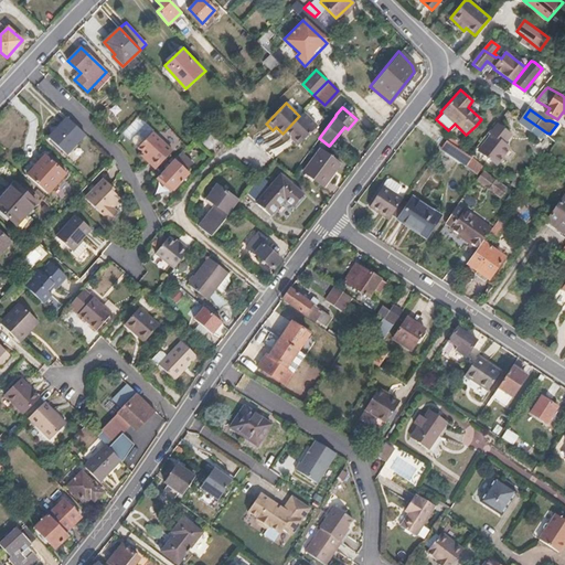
[(504,153),(518,138),(510,131),(518,123),(505,113),(486,138),(504,153)]
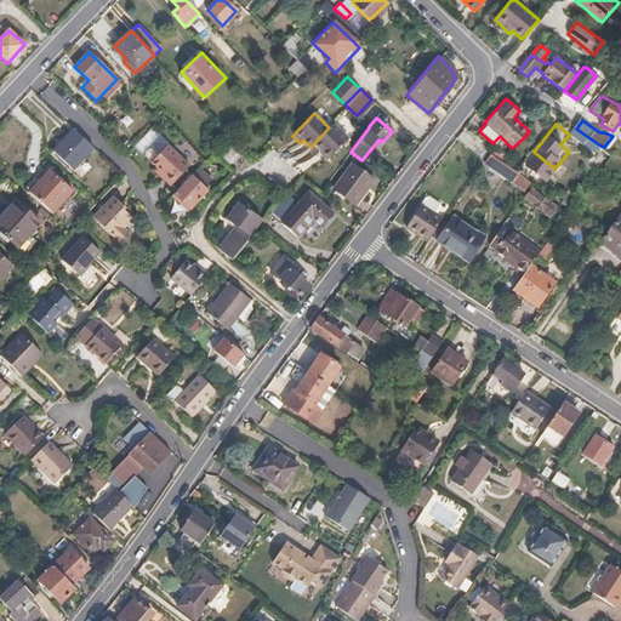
[(325,164),(348,140),(332,125),(329,127),(313,144),(319,151),(315,154),(325,164)]
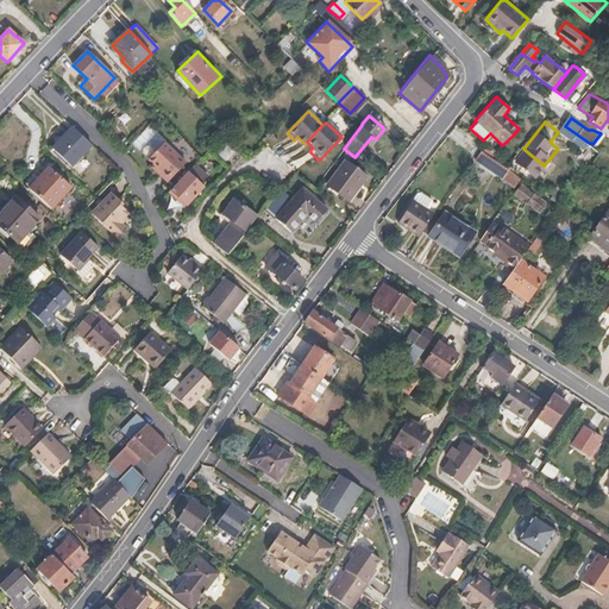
[(93,142),(73,125),(52,148),(73,164),(93,142)]
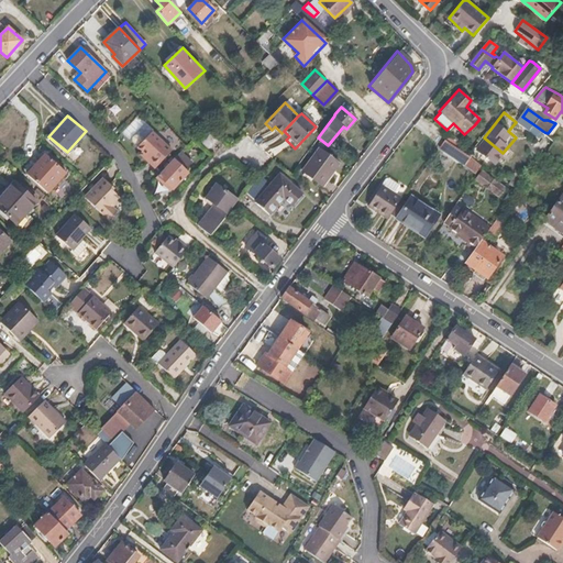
[(220,136),(209,125),(203,131),(213,142),(220,136)]
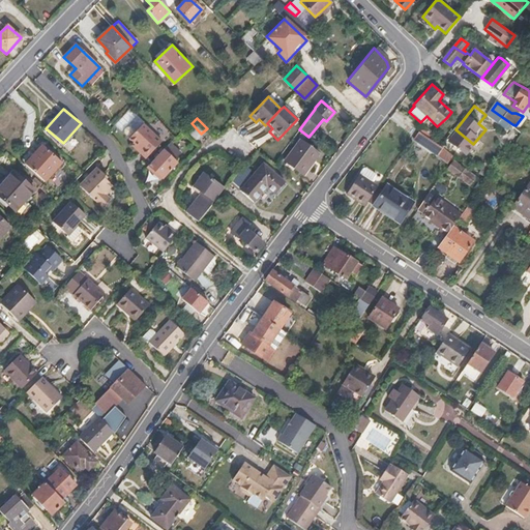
[(165,138),(145,120),(133,135),(136,139),(134,142),(149,155),(165,138)]
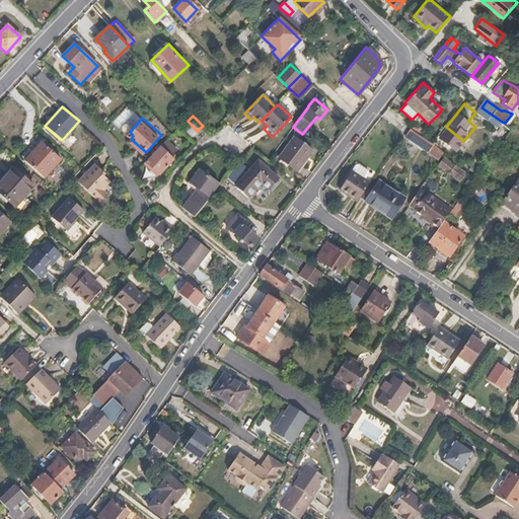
[(197,131),(188,121),(183,125),(193,135),(197,131)]
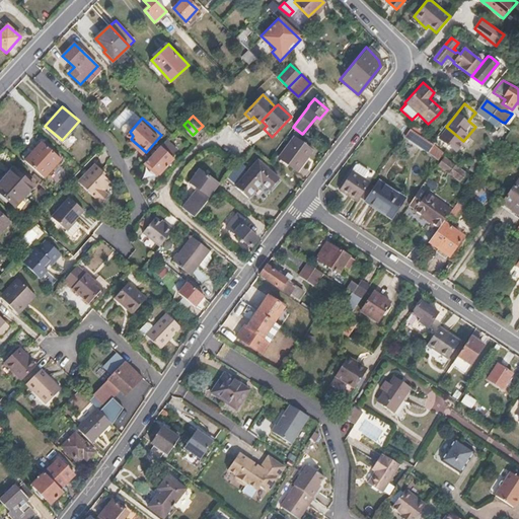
[(443,153),(410,130),(404,137),(439,160),(443,153)]
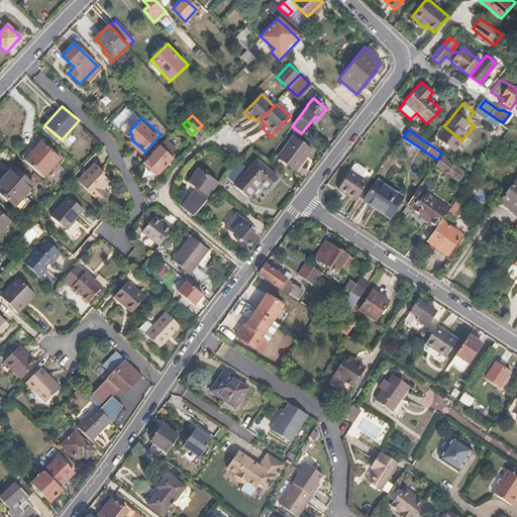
[(295,170),(310,149),(293,136),(278,157),(295,170)]
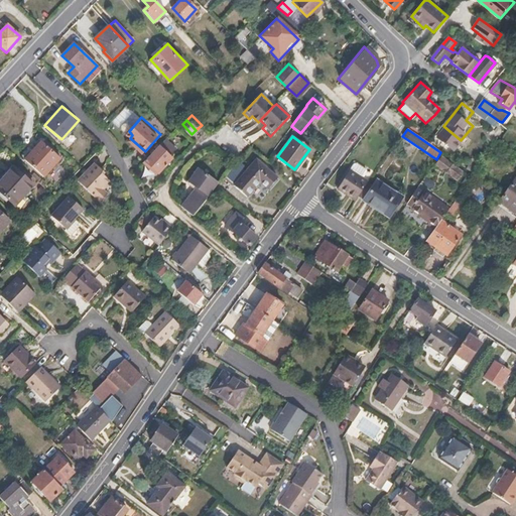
[(179,155),(171,148),(166,138),(147,158),(160,171),(173,157),(175,159),(179,155)]
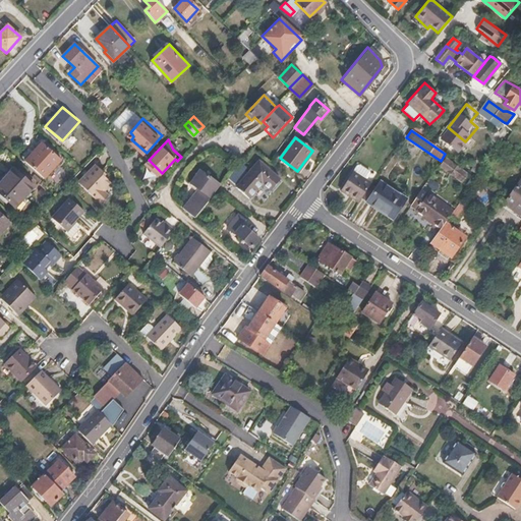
[(25,160),(36,169),(45,176),(62,157),(43,140),(25,160)]
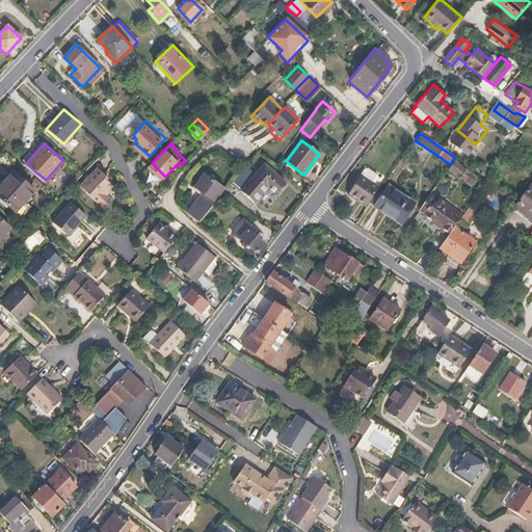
[(476,179),(454,163),(450,169),(472,185),(476,179)]
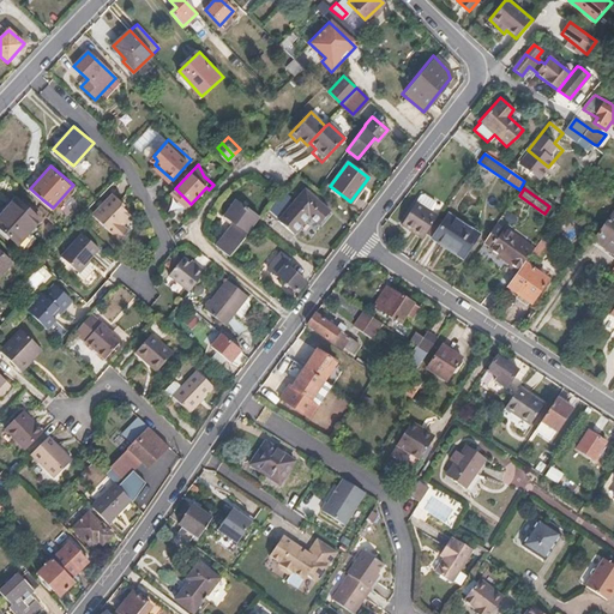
[(126,202),(122,199),(113,190),(94,211),(113,230),(115,230),(121,236),(130,227),(124,221),(131,211),(124,205),(126,202)]
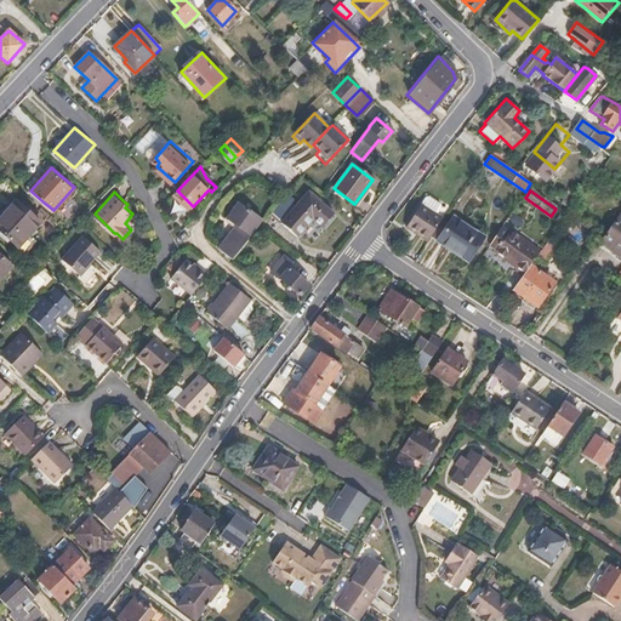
[(322,228),(334,214),(307,193),(294,208),(280,222),(280,224),(296,237),(311,220),(322,228)]
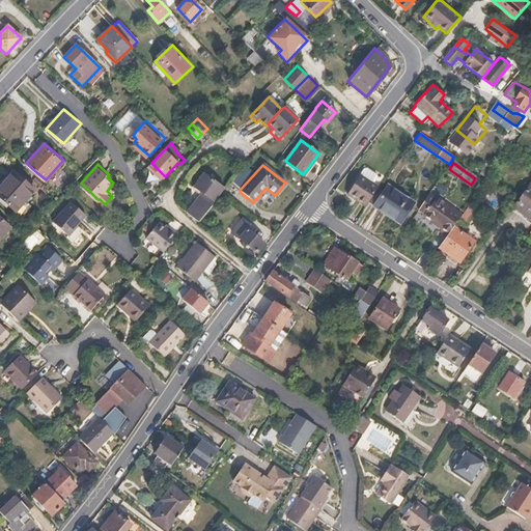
[(240,190),(251,177),(241,169),(240,170),(230,183),(240,190)]
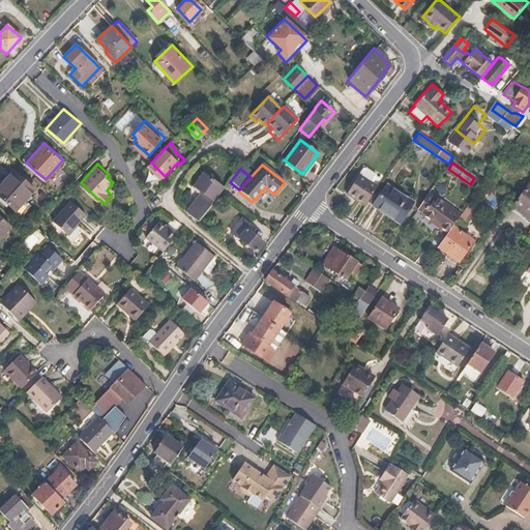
[(376,192),(379,187),(374,183),(377,177),(376,175),(366,169),(363,170),(360,175),(348,195),(365,206),(369,203),(376,192)]
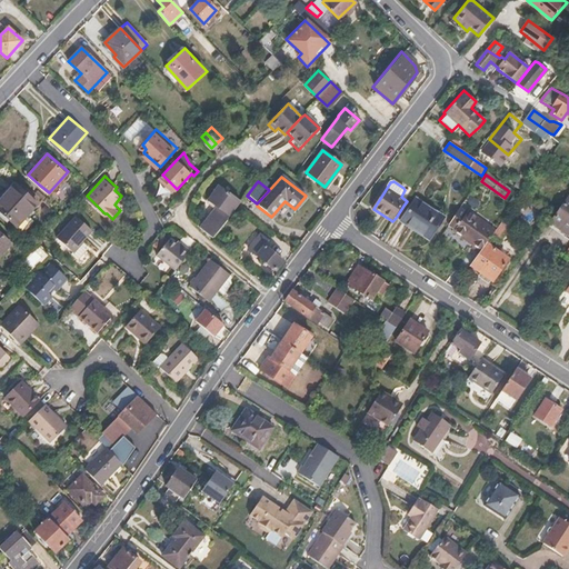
[(37,202),(29,196),(15,182),(0,198),(0,209),(22,230),(35,219),(28,212),(37,202)]
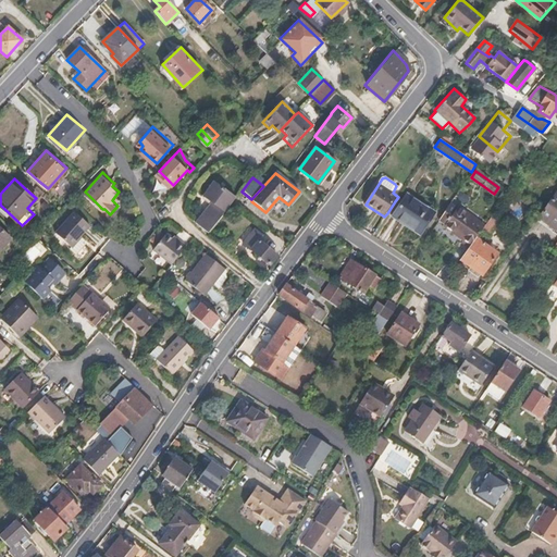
[(207,234),(233,201),(234,200),(213,184),(202,197),(210,203),(194,224),(197,227),(207,234)]
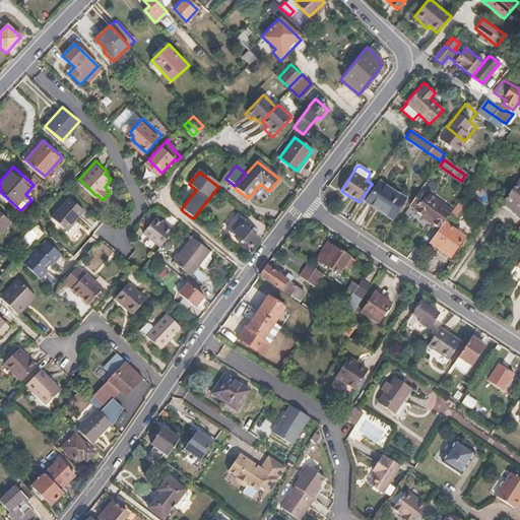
[(519,215),(519,181),(503,204),(519,215)]
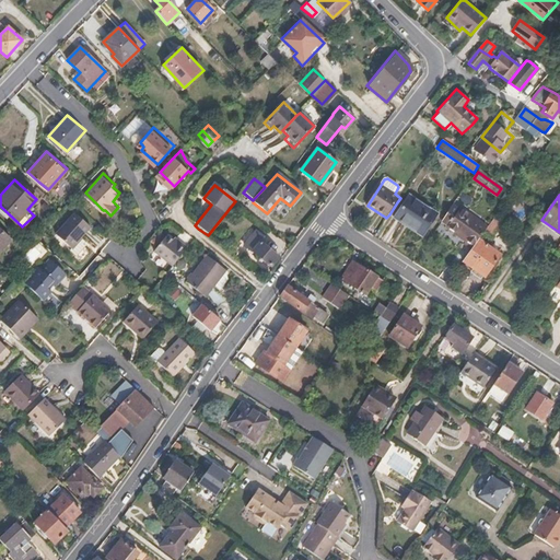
[(423,236),(436,216),(408,197),(403,206),(395,218),(423,236)]
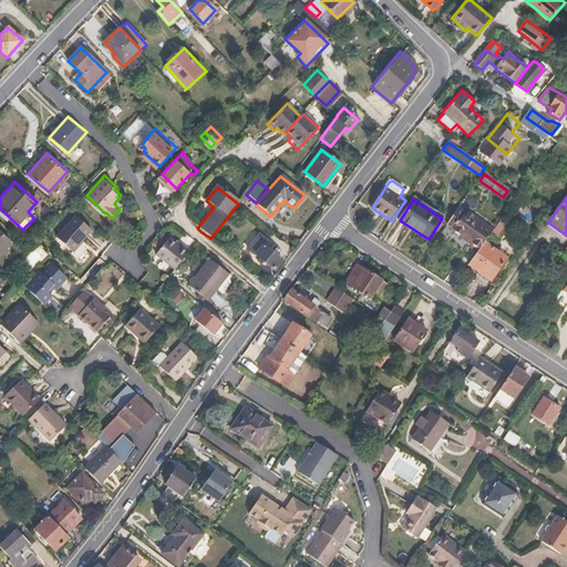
[(400,220),(408,208),(402,205),(394,217),(400,220)]
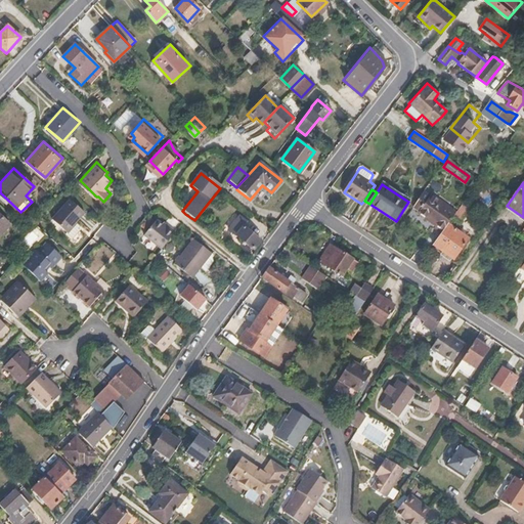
[(455,214),(430,197),(423,192),(413,207),(415,207),(420,211),(419,213),(437,225),(435,228),(442,232),(448,224),(453,216),(455,214)]
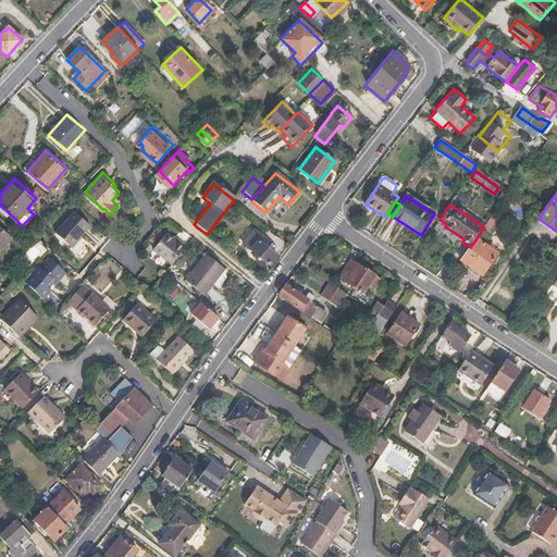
[(81,234),(91,222),(76,208),(57,230),(72,244),(73,244),(81,234)]
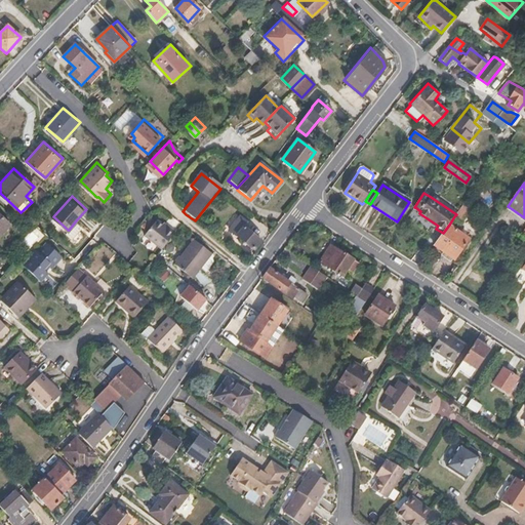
[(462,205),(459,209),(456,214),(454,216),(460,220),(469,209),(462,205)]
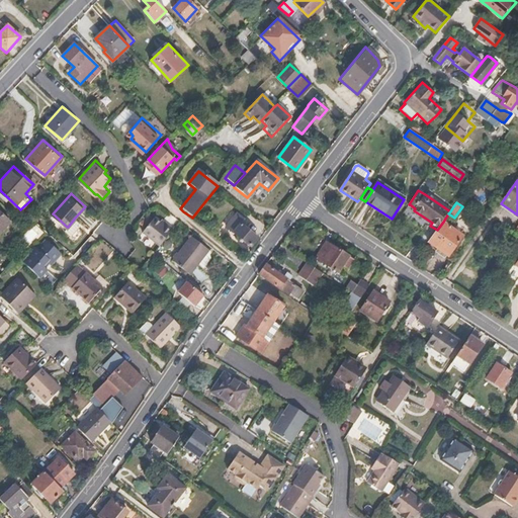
[(0,230),(11,219),(0,208),(0,230)]
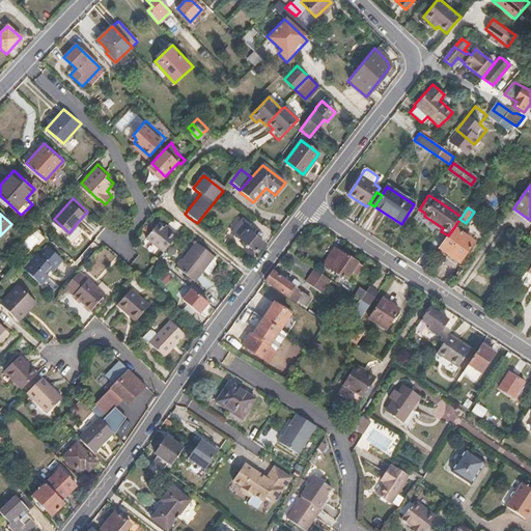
[(263,244),(246,230),(249,226),(239,219),(228,232),(256,252),(263,244)]
